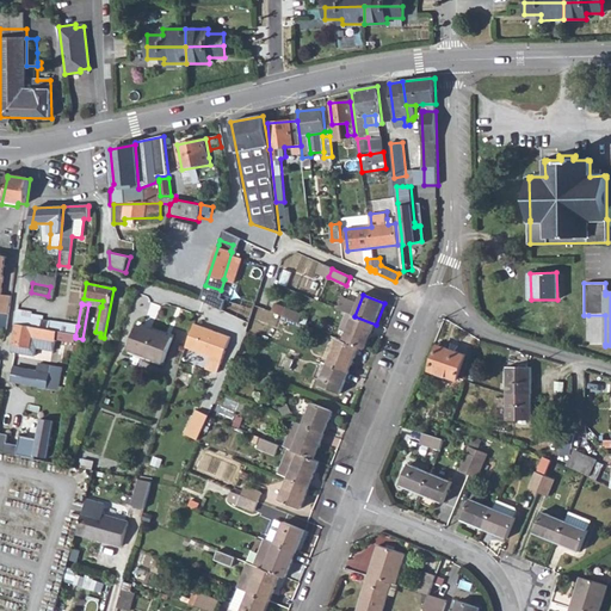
[(275,303),(271,313),(298,323),(302,315),(275,303)]
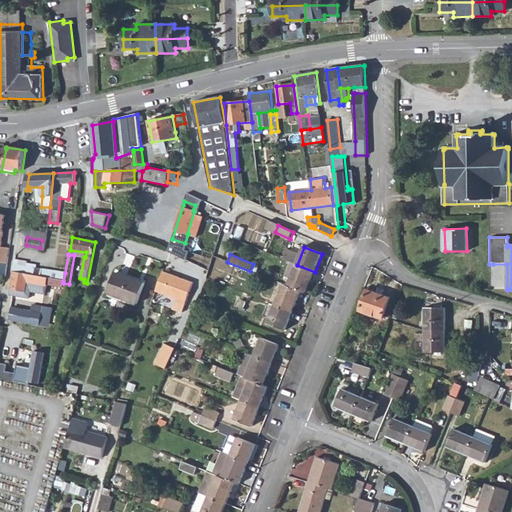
[(14,259),(12,271),(63,281),(65,273),(36,268),(36,264),(27,263),(27,261),(14,259)]
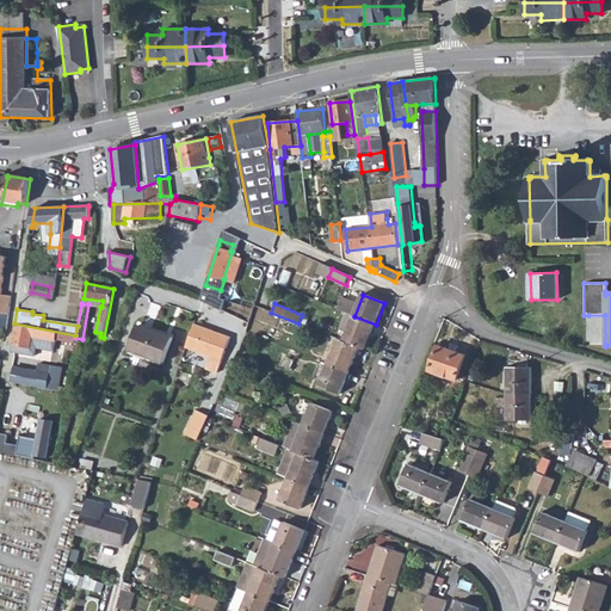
[(347,314),(343,325),(350,327),(347,333),(344,343),(359,349),(365,351),(376,325),(355,316),(347,314)]
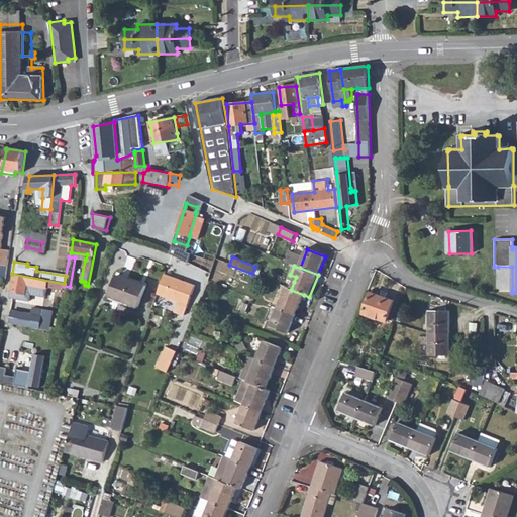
[(512,267),(498,267),(498,268),(511,268),(511,290),(512,291),(512,267)]
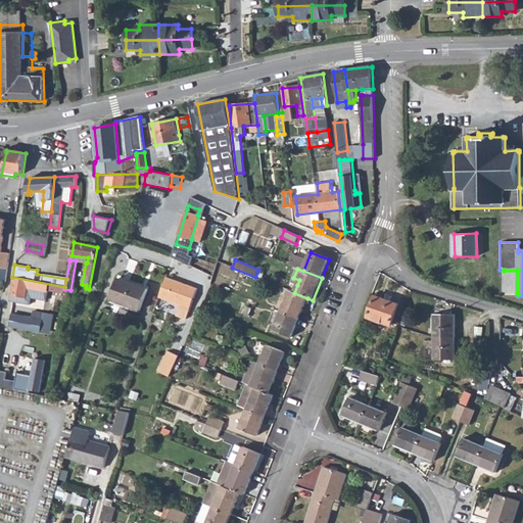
[(12,277),(9,301),(30,304),(32,292),(28,291),(28,289),(47,293),(48,291),(63,293),(64,289),(64,287),(12,277)]
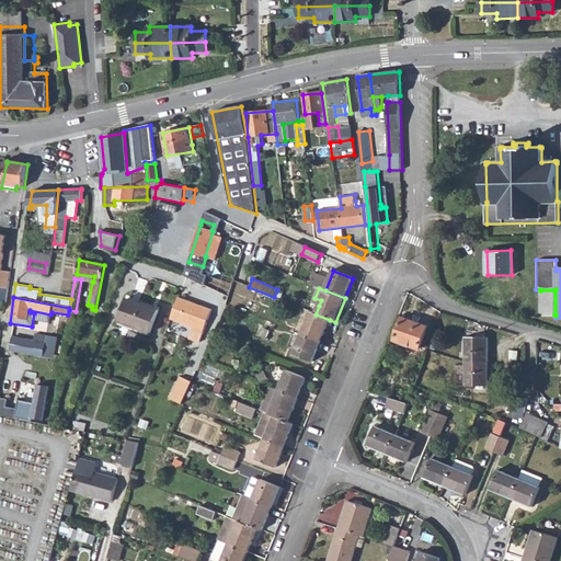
[(125,298),(116,321),(150,332),(158,309),(125,298)]
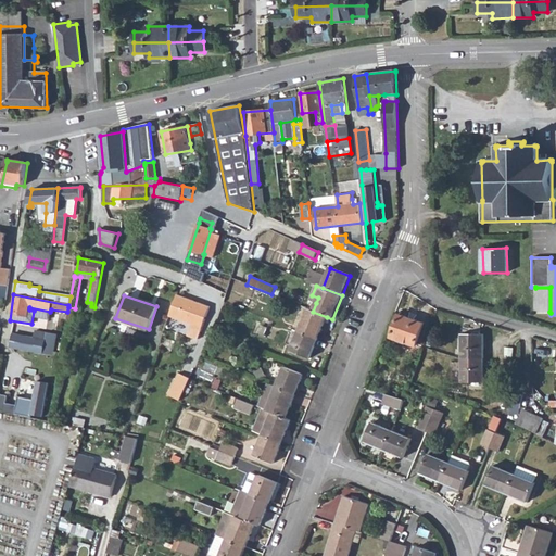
[(175,295),(167,316),(190,325),(187,336),(197,339),(209,306),(175,295)]
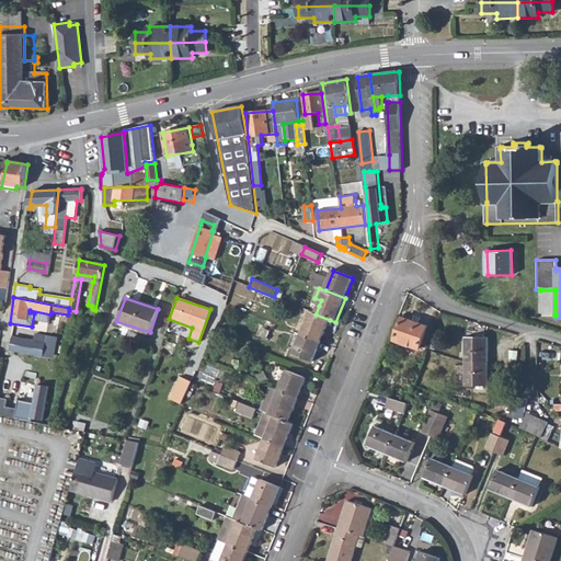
[(310,312),(301,335),(320,343),(330,320),(316,315),(310,312)]
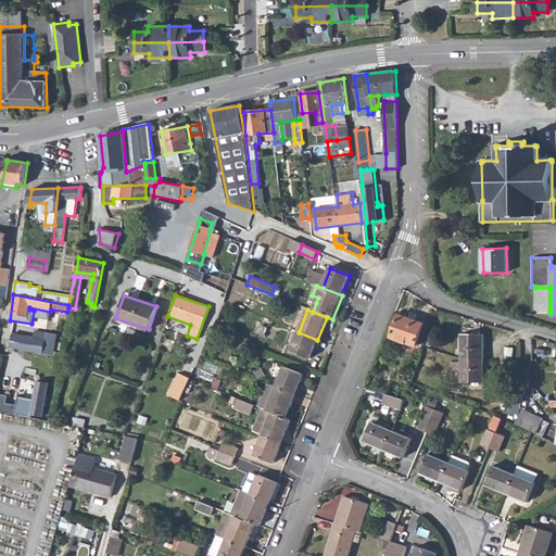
[(400,314),(391,338),(416,346),(424,323),(400,314)]
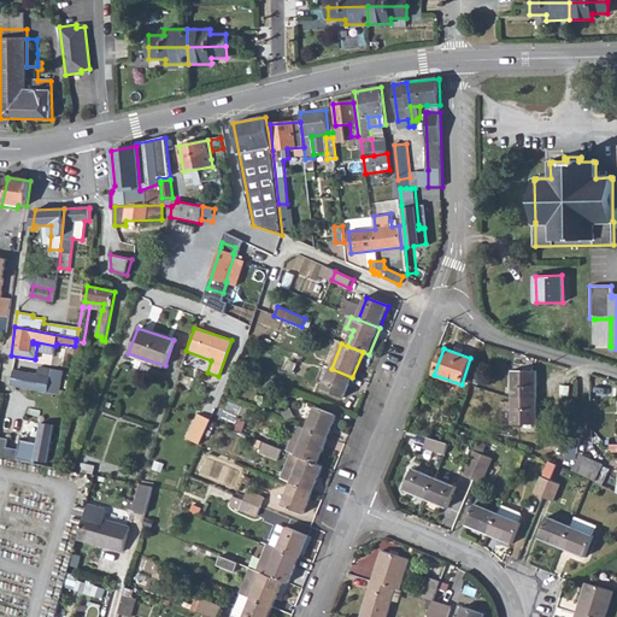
[(15,371),(12,386),(48,392),(47,393),(58,395),(62,371),(39,368),(37,375),(15,371)]
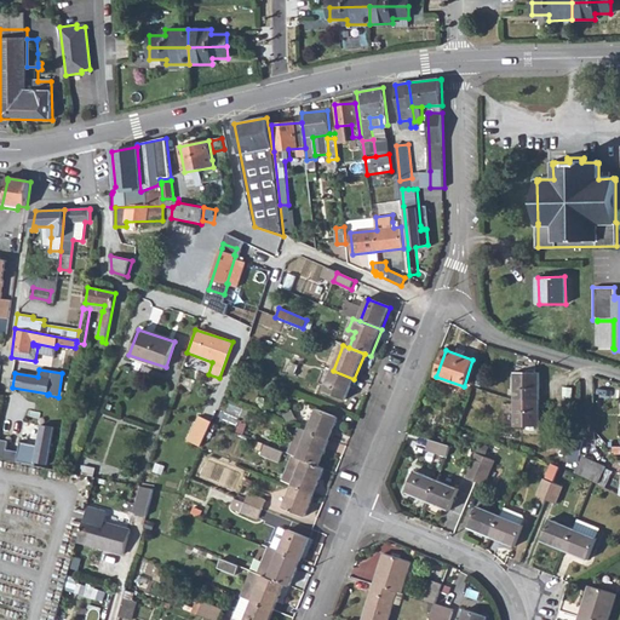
[(354,379),(333,371),(325,392),(345,401),(354,379)]
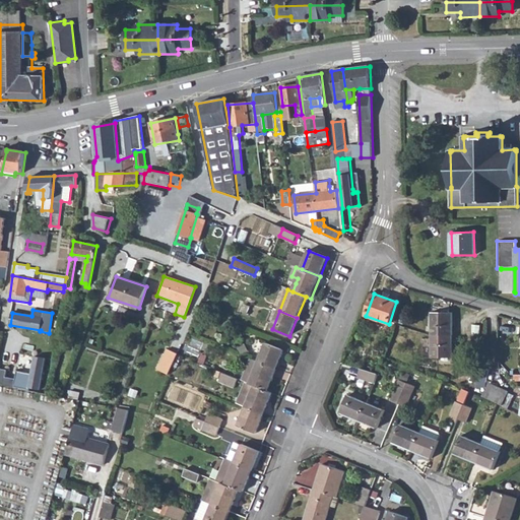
[(431,313),(432,335),(452,336),(452,313),(431,313)]
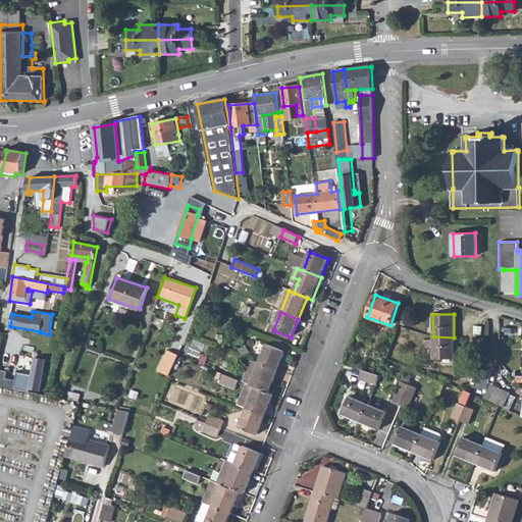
[(454,337),(433,336),(433,360),(455,359),(454,337)]
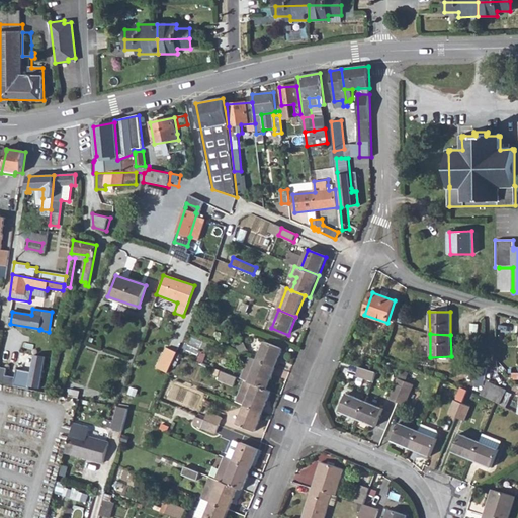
[(265,342),(257,361),(275,368),(282,349),(265,342)]
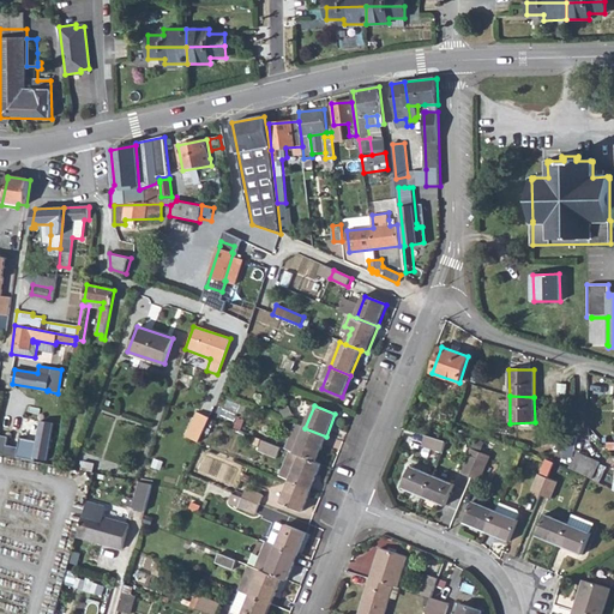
[(199,444),(210,420),(198,414),(187,439),(199,444)]
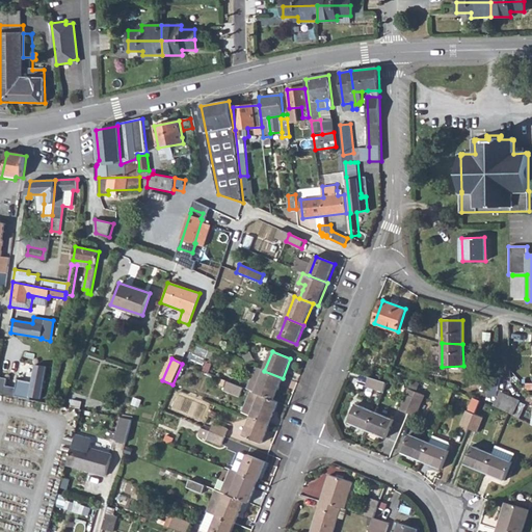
[(0,393),(30,399),(30,397),(42,399),(47,367),(36,365),(33,381),(19,379),(18,388),(7,386),(8,378),(0,376),(0,393)]
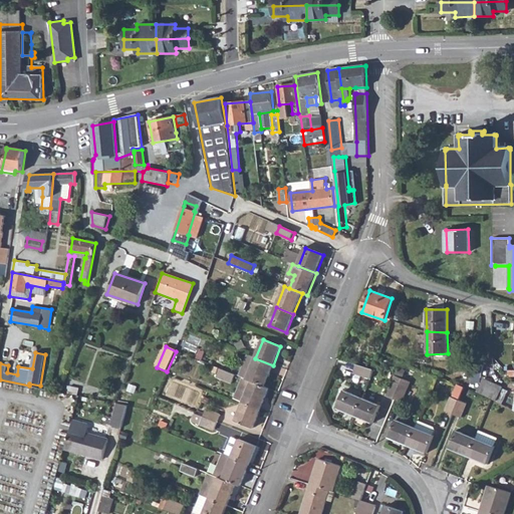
[(247,354),(243,365),(251,368),(255,358),(247,354)]
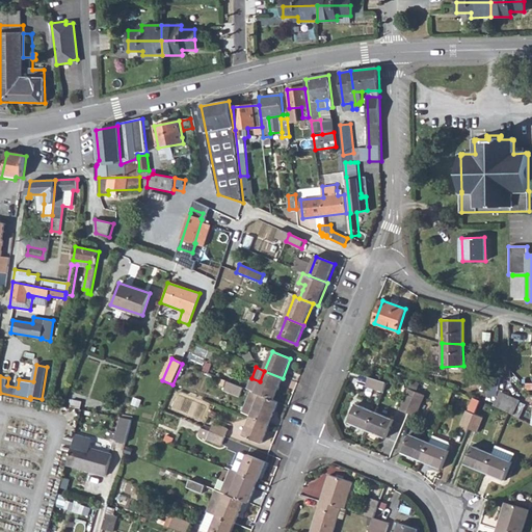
[(251,378),(247,390),(253,392),(260,395),(273,401),(283,378),(264,371),(260,381),(251,378)]
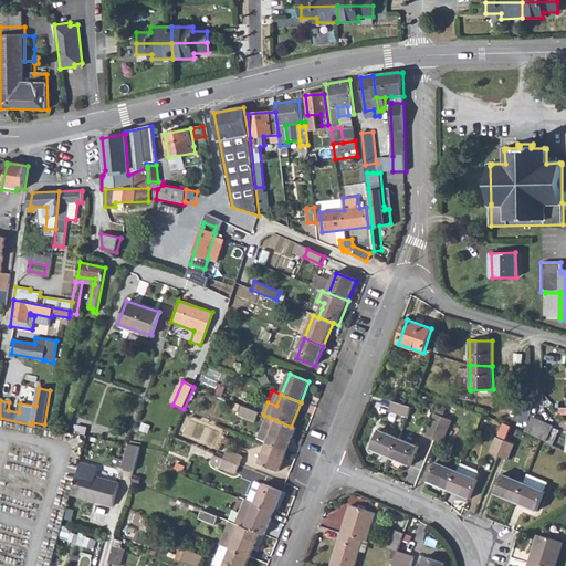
[(394,401),(390,411),(409,417),(413,407),(394,401)]
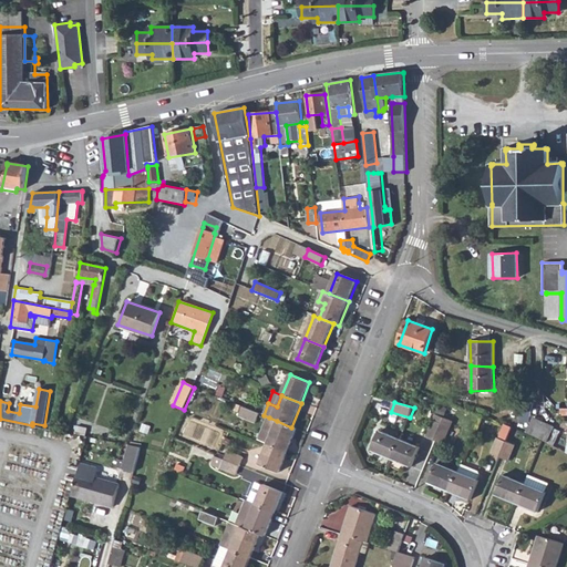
[(259,414),(244,408),(240,415),(256,421),(259,414)]
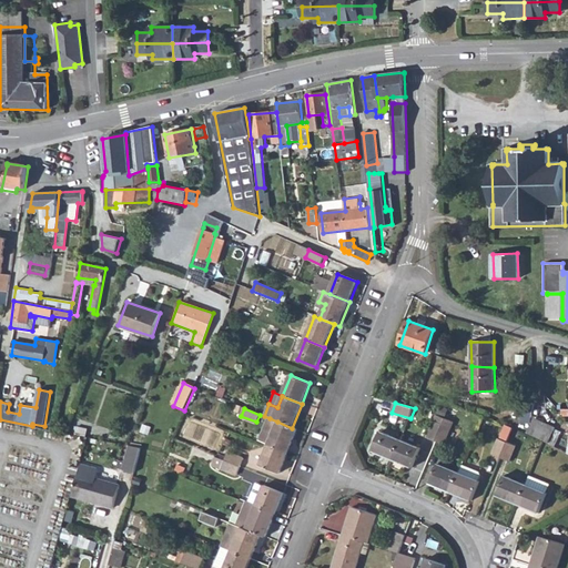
[(429,438),(438,442),(446,419),(438,416),(429,438)]
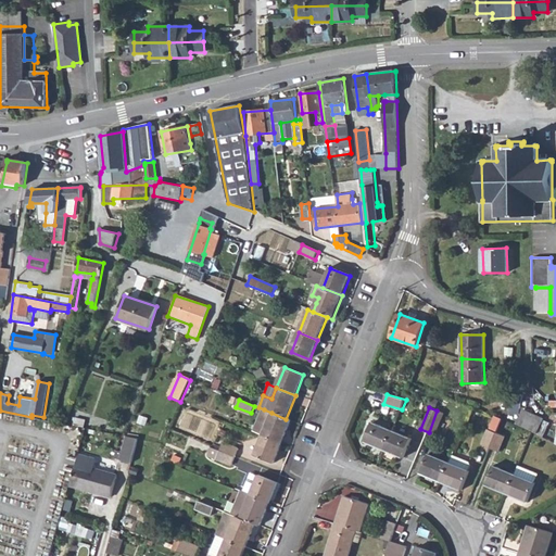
[(264,409),(258,421),(267,425),(272,413),(264,409)]
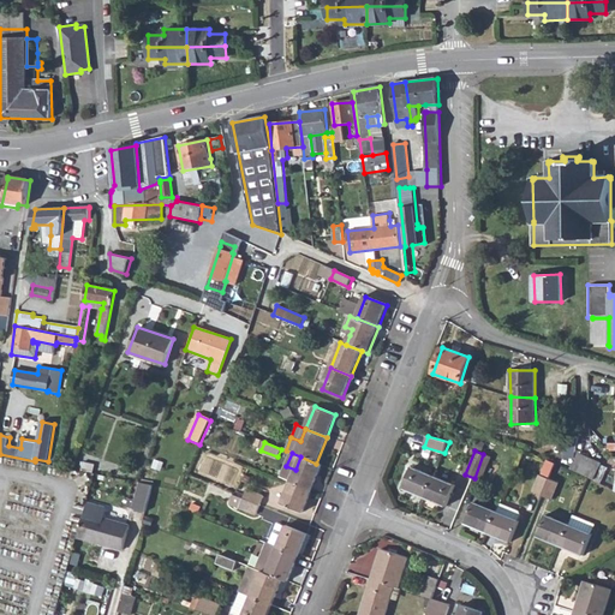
[(483,454),(475,478),(483,482),(493,458),(483,454)]
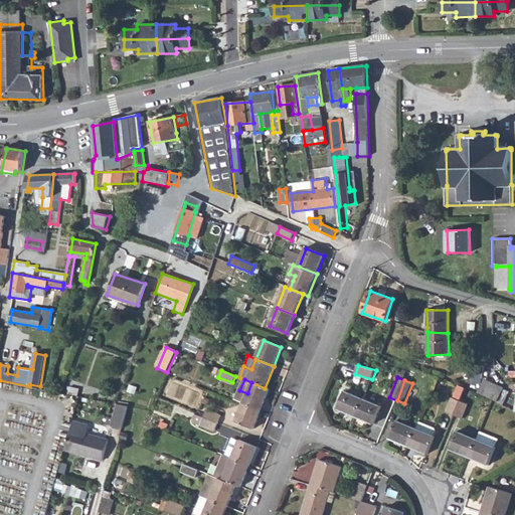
[(486,380),(480,394),(492,400),(499,403),(505,389),(486,380)]
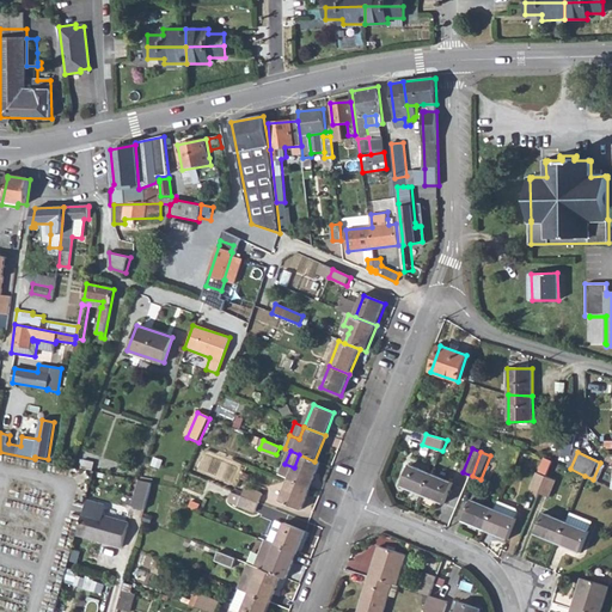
[(285,464),(280,476),(291,481),(311,489),(320,464),(314,461),(299,454),(294,467),(285,464)]
